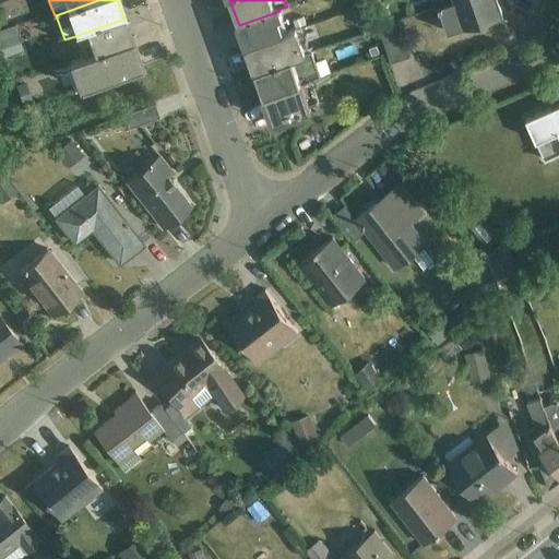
[(466,0),(431,0),(432,0),(436,10),(440,10),(466,0)]
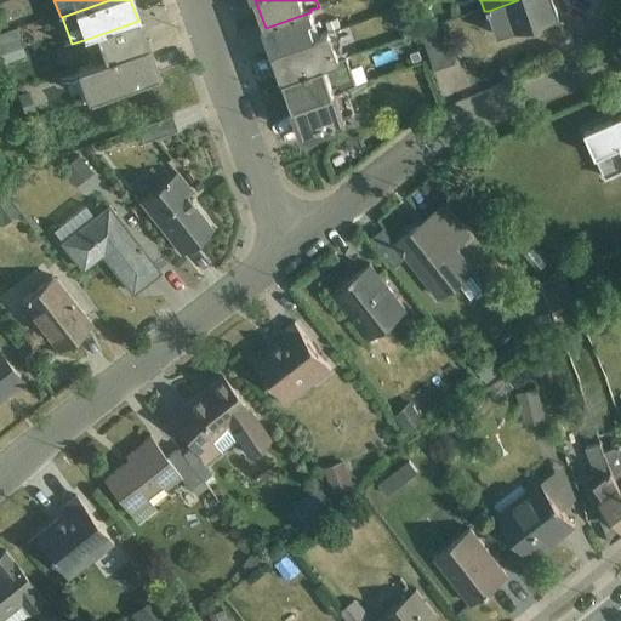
[(558,20),(551,0),(518,0),(489,11),(499,39),(558,20)]
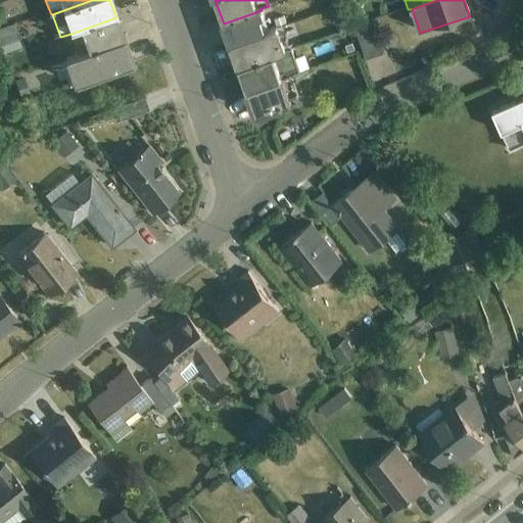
[(355,1),(345,4),(350,18),(361,15),(355,1)]
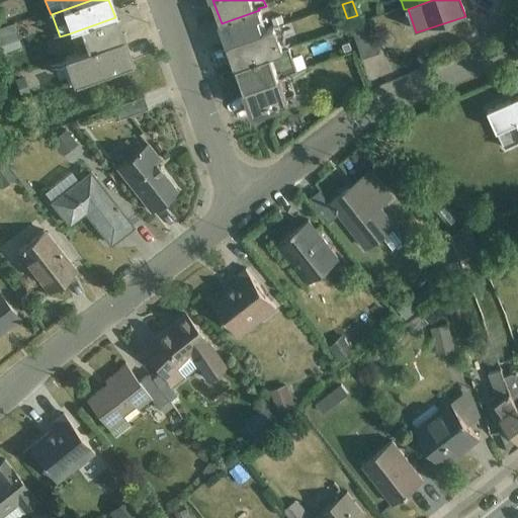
[(222,23),(229,47),(267,32),(259,10),(222,23)]
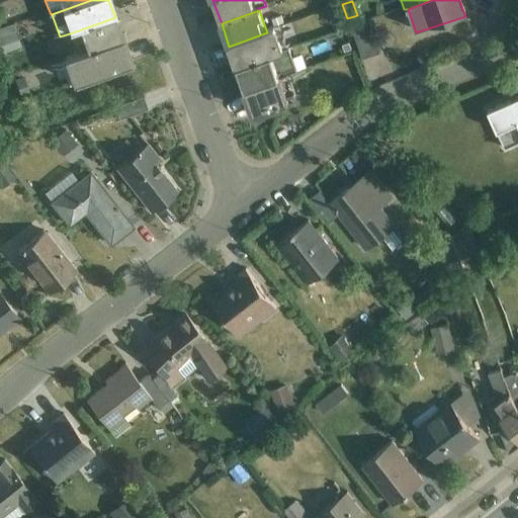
[(70,33),(78,56),(123,39),(115,17),(70,33)]
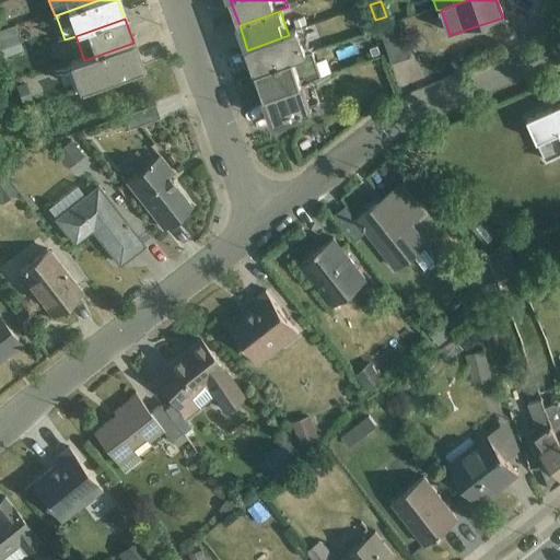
[(411,25),(384,32),(389,57),(417,50),(411,25)]
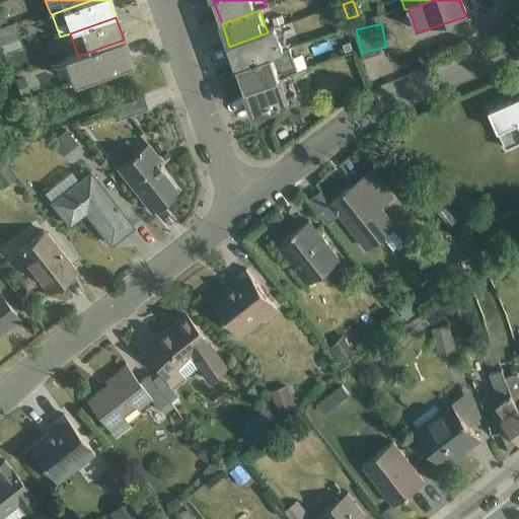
[(0,32),(0,48),(3,57),(22,50),(15,27),(0,32)]
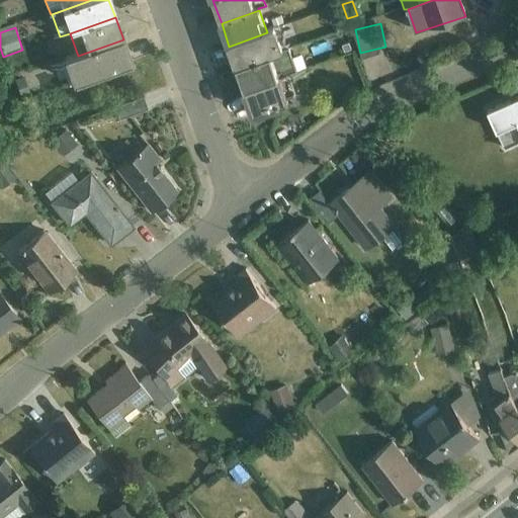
[(237,69),(284,53),(276,28),(267,32),(229,47),(237,69)]
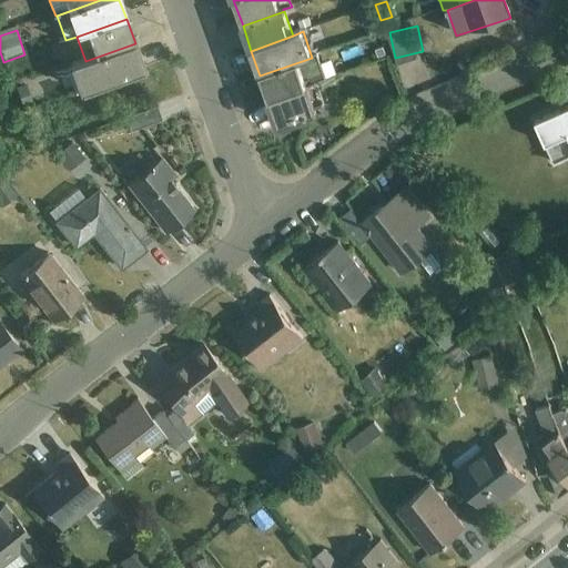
[(81,94),(144,71),(135,43),(85,61),(70,68),(81,94)]
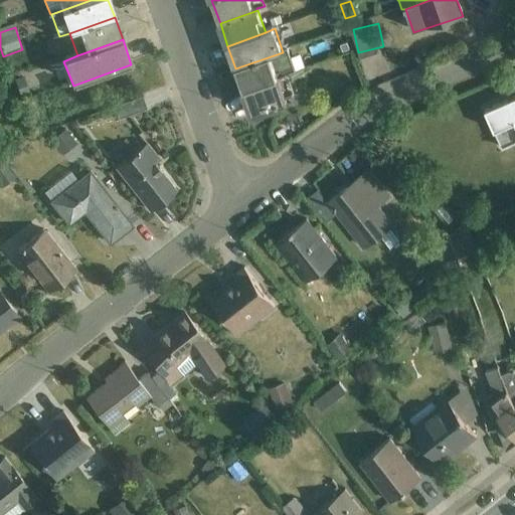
[(235,68),(244,92),(286,77),(295,74),(287,51),(283,52),(235,68)]
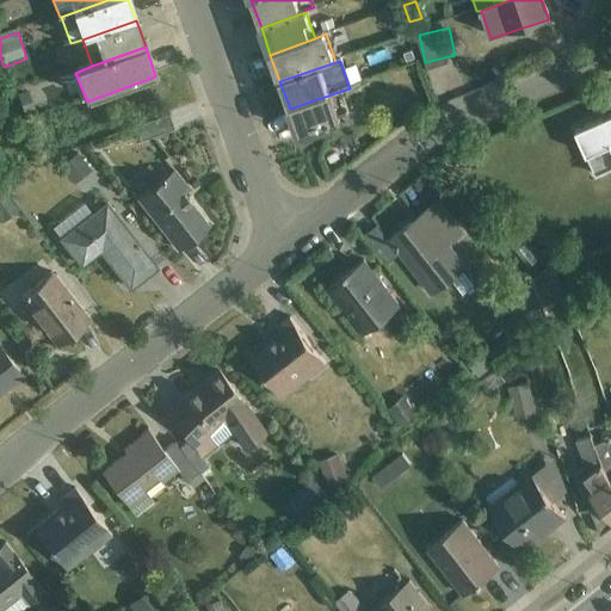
[(462,94),(455,79),(434,87),(442,103),(462,94)]
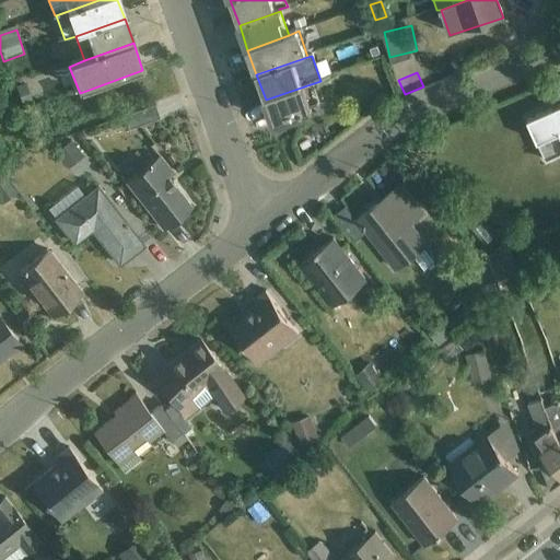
[(275,126),(312,113),(311,108),(318,105),(311,84),(266,100),(275,126)]
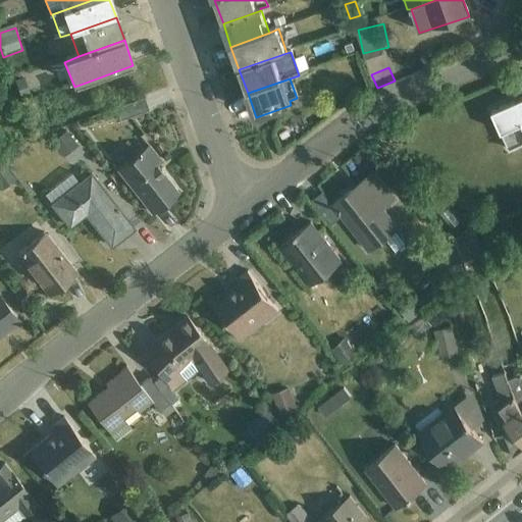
[(25,80),(16,84),(21,99),(31,96),(25,80)]
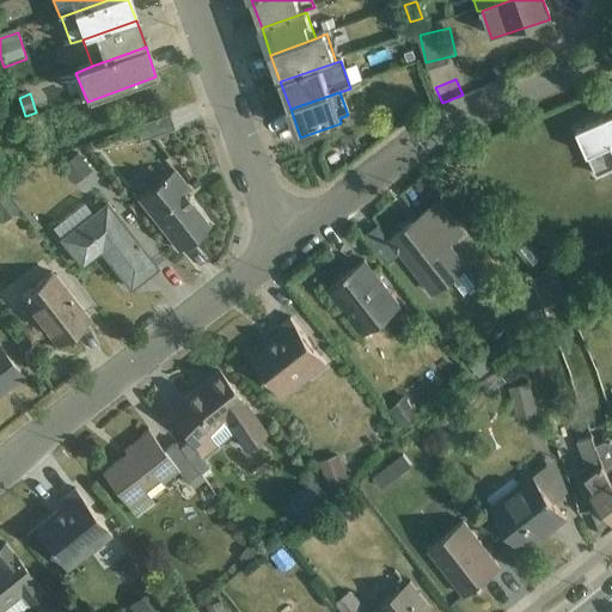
[(262,111),(283,108),(281,95),(259,98),(262,111)]
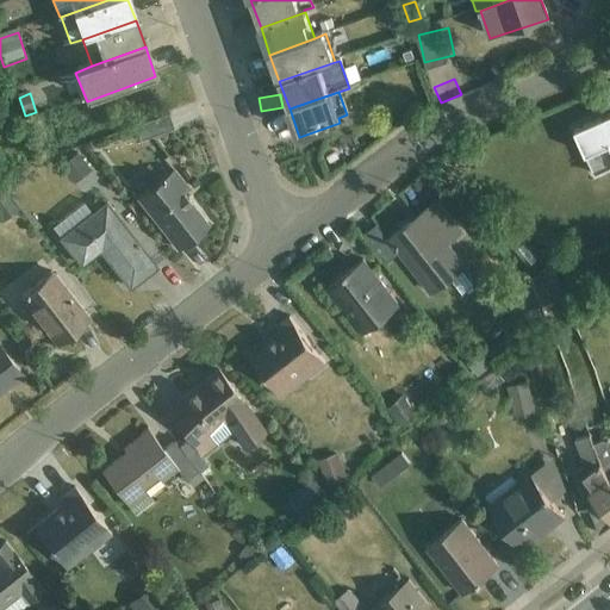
[(38,118),(44,129),(64,117),(58,105),(38,118)]
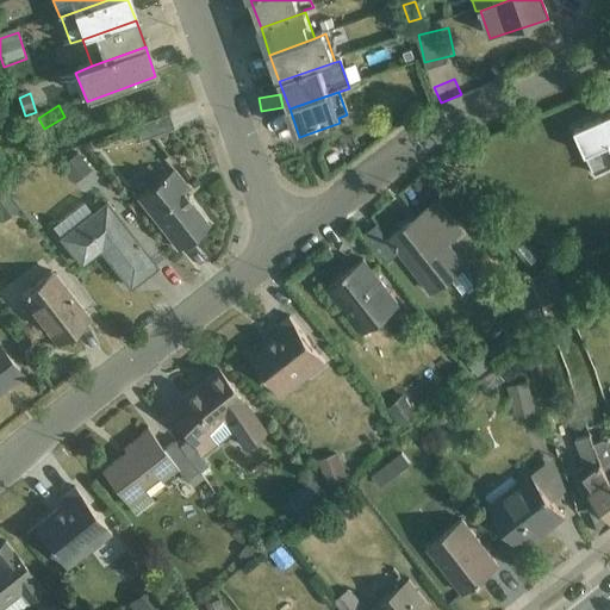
[(137,129),(142,144),(175,132),(169,117),(137,129)]
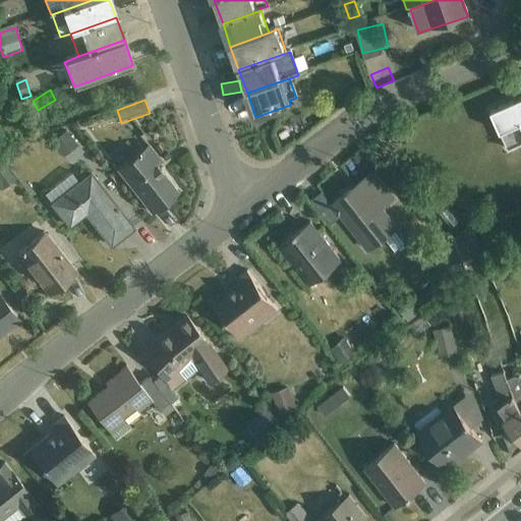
[(520,100),(491,113),(508,150),(520,143),(520,100)]
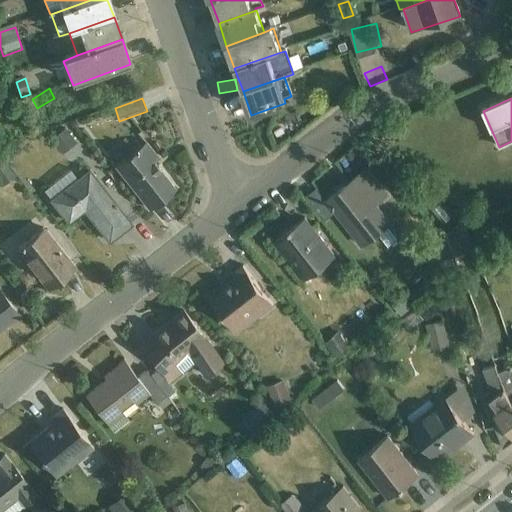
[(52,142),(64,157),(77,145),(66,131),(52,142)]
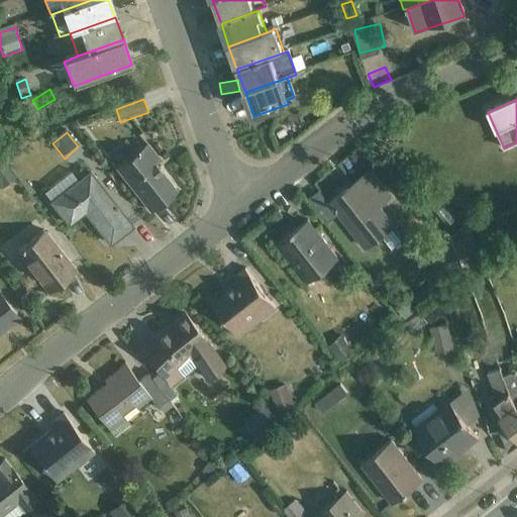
[(117,170),(152,215),(178,195),(157,167),(161,164),(147,146),(117,170)]
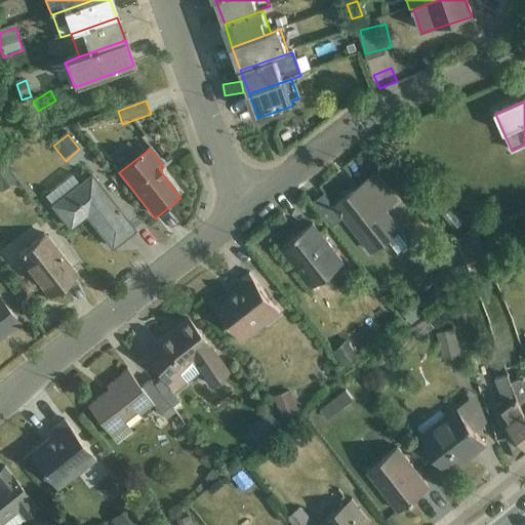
[(3,167),(0,169),(0,189),(3,194),(15,184),(3,167)]
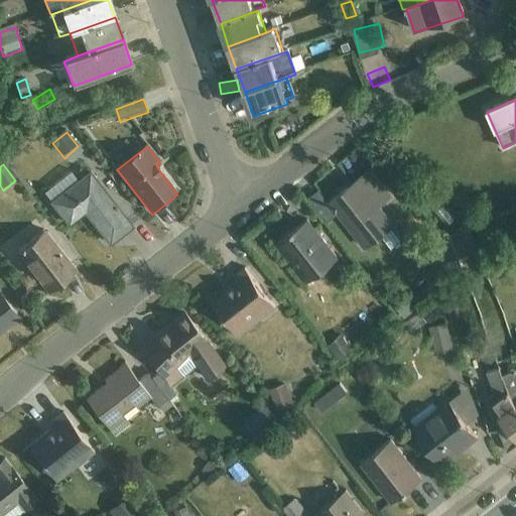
[(330,205),(365,251),(381,238),(391,251),(400,243),(390,231),(395,227),(380,209),(391,200),(370,173),(330,205)]
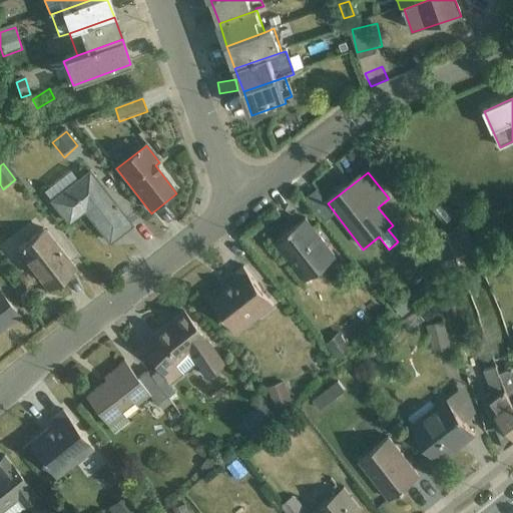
[(110,245),(132,228),(89,173),(78,181),(71,173),(45,194),(51,202),(50,203),(69,228),(86,214),(110,245)]
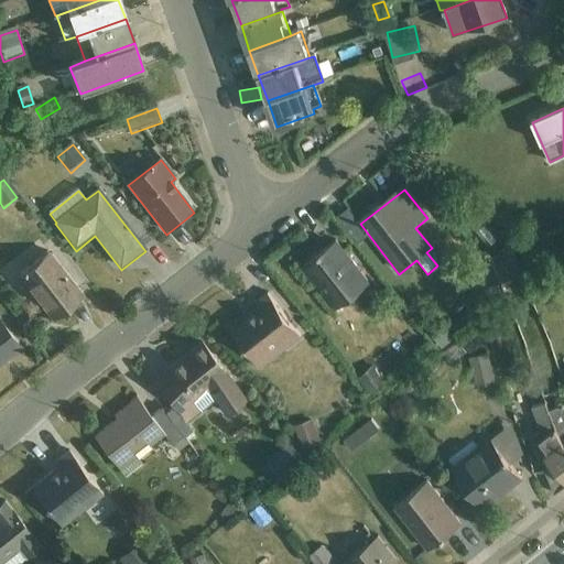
[(484,229),(476,236),(488,251),(497,245),(484,229)]
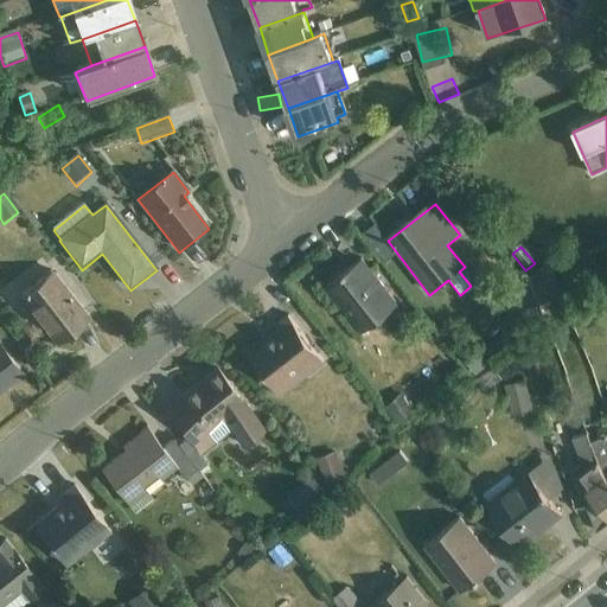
[(362,334),(397,307),(360,261),(326,288),(362,334)]
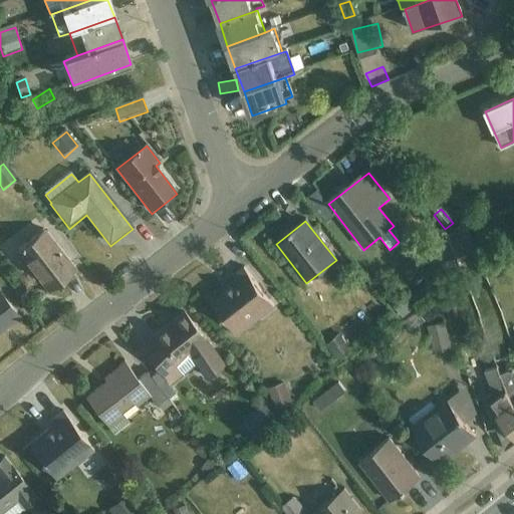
[(474,254),(465,230),(446,238),(457,261),(474,254)]
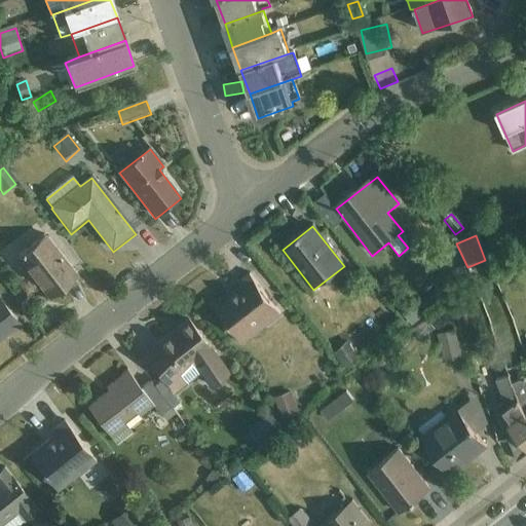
[(499,236),(486,241),(490,252),(502,247),(499,236)]
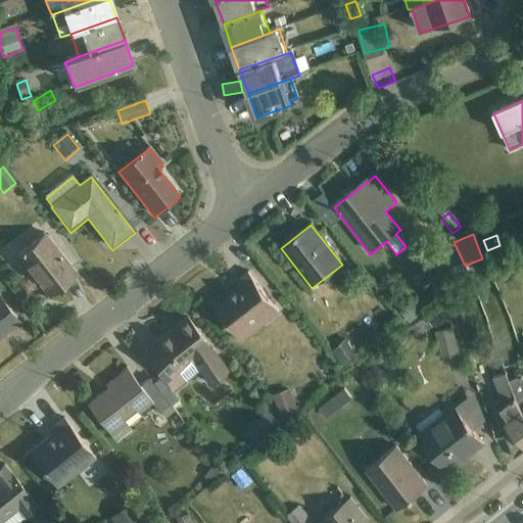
[(52,298),(77,278),(44,236),(18,256),(52,298)]
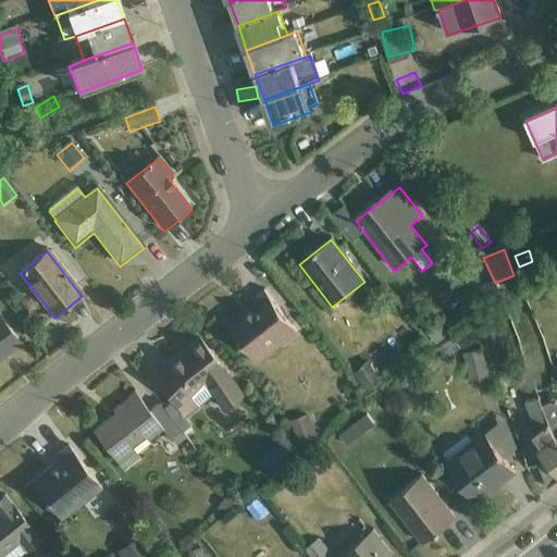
[(257,367),(297,335),(264,292),(248,304),(252,308),(226,329),(257,367)]
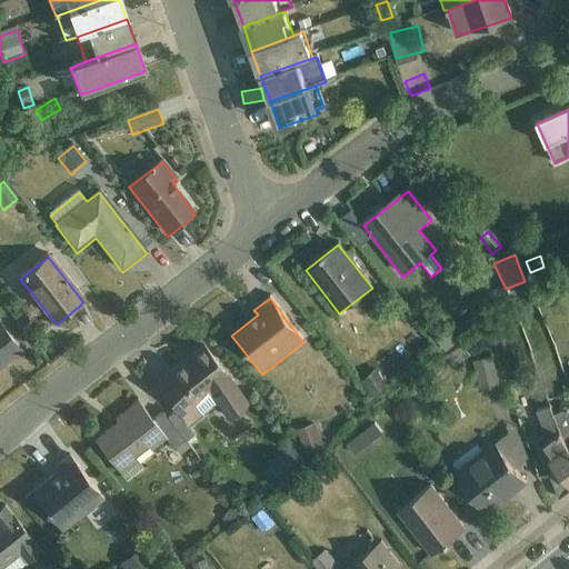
[(443,350),(456,342),(440,320),(427,330),(443,350)]
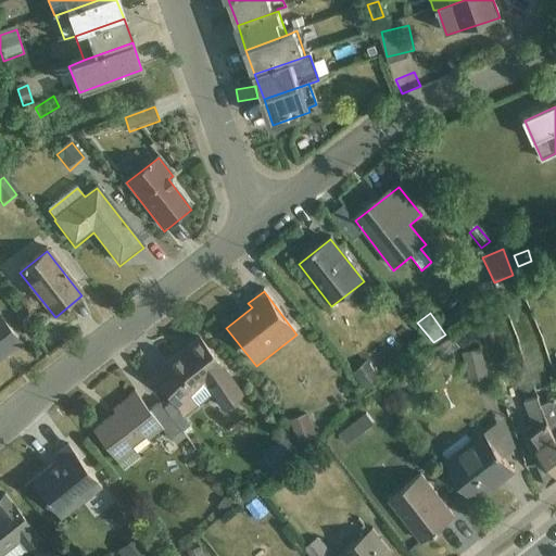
[(0,359),(21,344),(0,318),(0,359)]
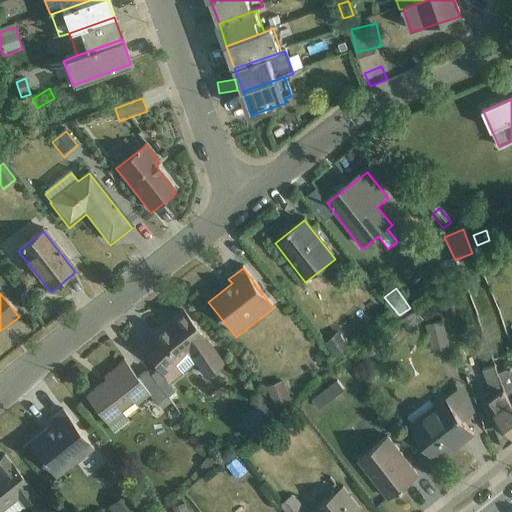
[(442,312),(434,301),(418,311),(426,323),(442,312)]
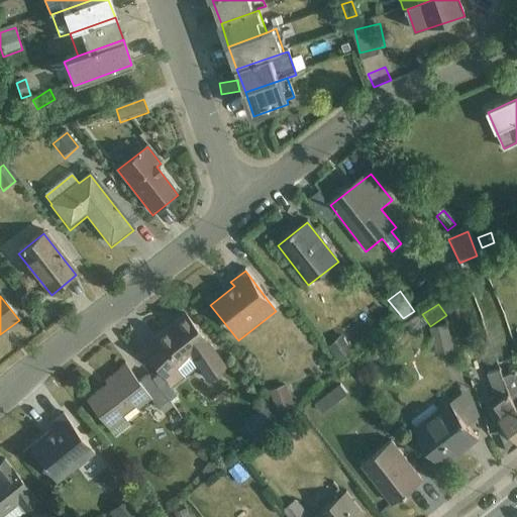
[(427,326),(420,316),(406,327),(413,336),(427,326)]
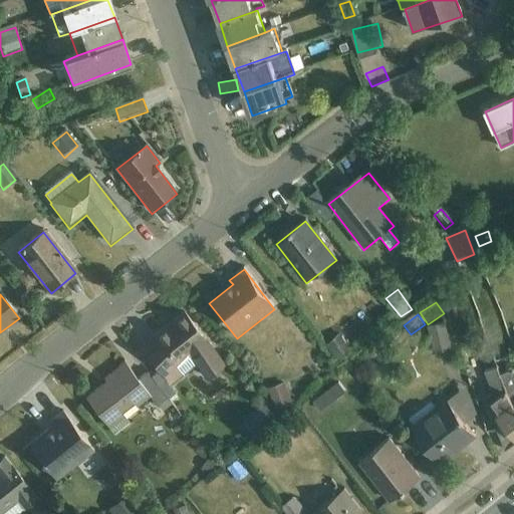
[(206,378),(224,364),(185,315),(145,347),(172,382),(195,363),(206,378)]
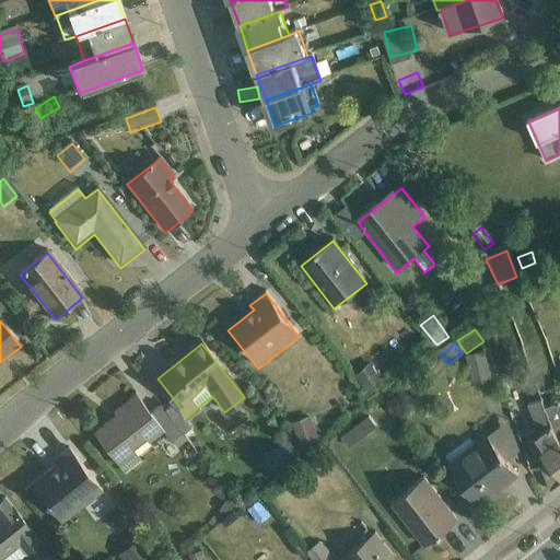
[(485,352),(465,359),(474,385),(492,378),(485,352)]
